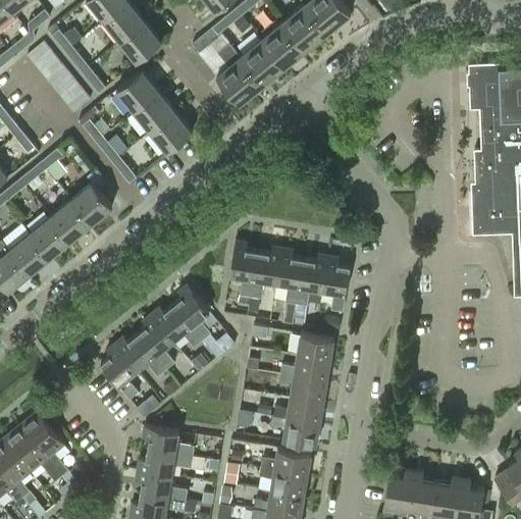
[(0,0),(0,24),(14,13),(3,0),(0,0)]
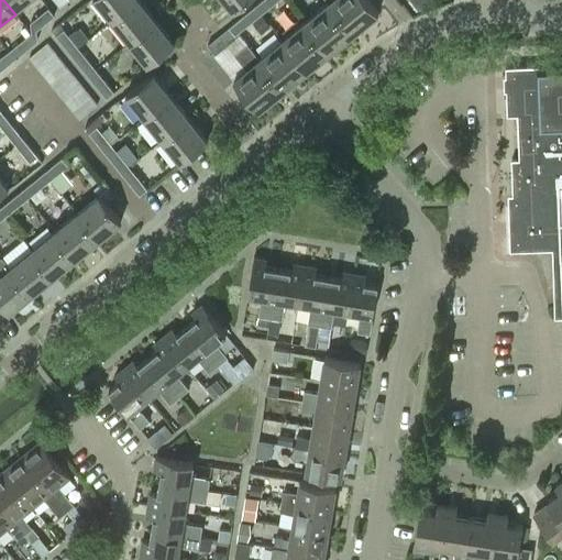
[(3,0),(15,14),(33,0),(3,0)]
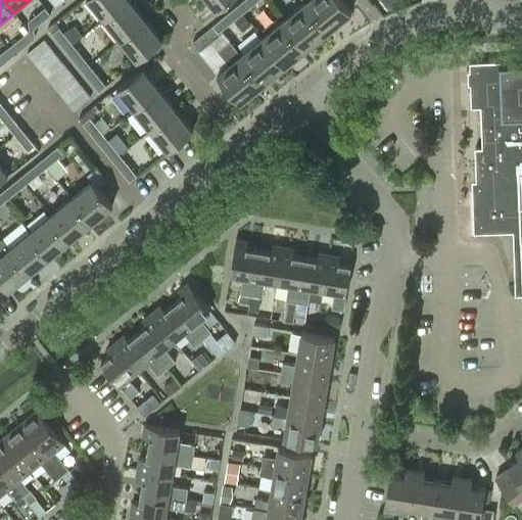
[(64,0),(49,0),(56,8),(65,1),(64,0)]
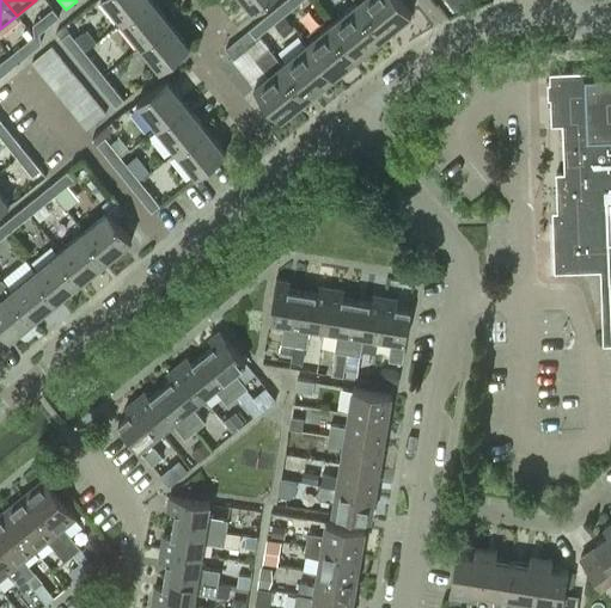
[(102,0),(122,24),(151,0),(102,0)]
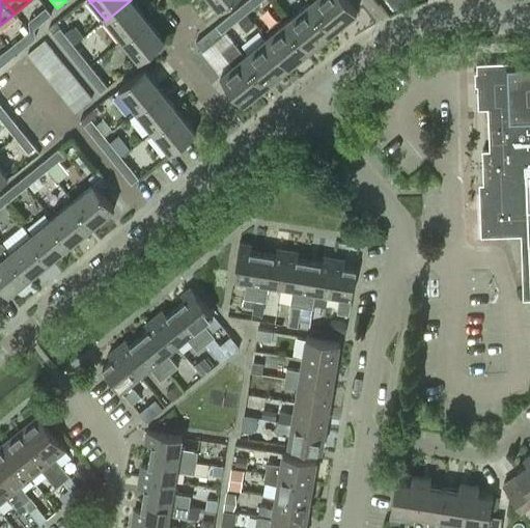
[(122,43),(148,22),(131,0),(106,21),(122,43)]
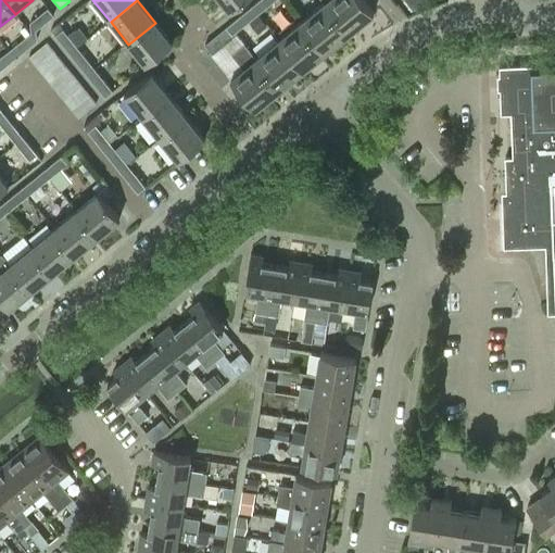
[(218,0),(231,15),(249,0),(218,0)]
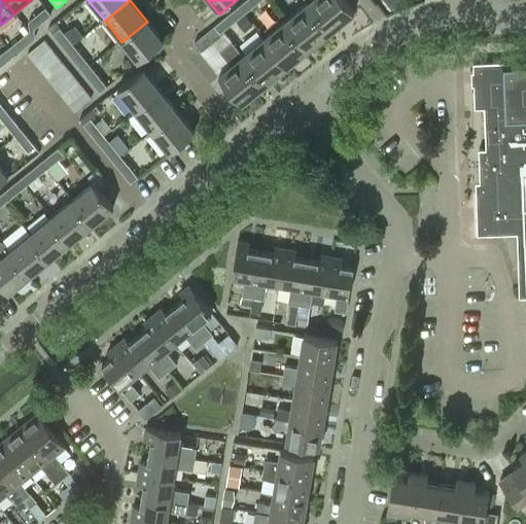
[(244,16),(256,7),(250,0),(239,10),(244,16)]
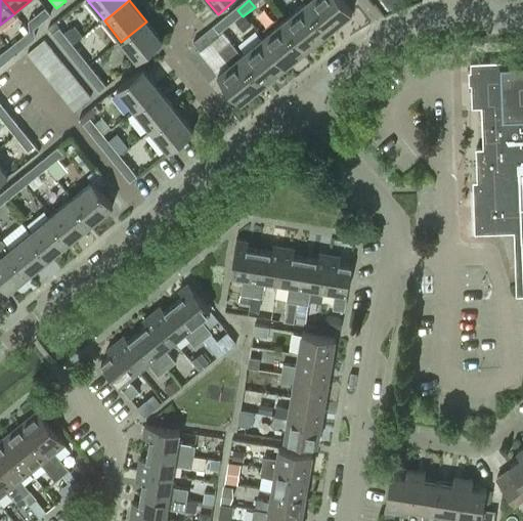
[(321,40),(336,29),(312,0),(303,0),(307,5),(299,12),(321,40)]
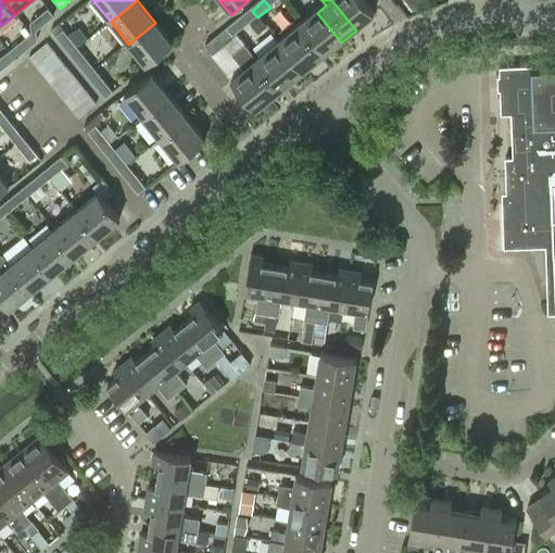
[(331,0),(356,30),(375,15),(362,0),(331,0)]
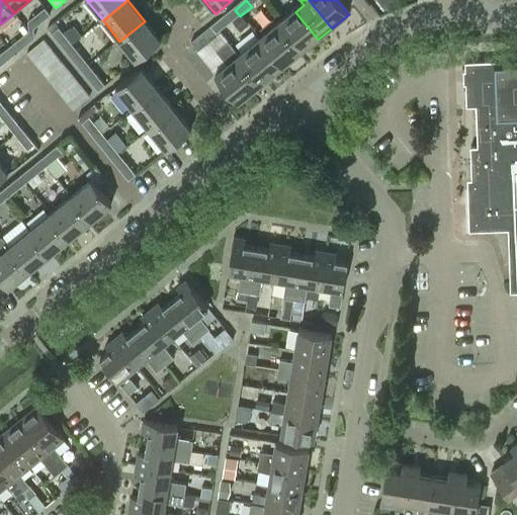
[(395,0),(378,0),(377,1),(385,10),(397,2),(395,0)]
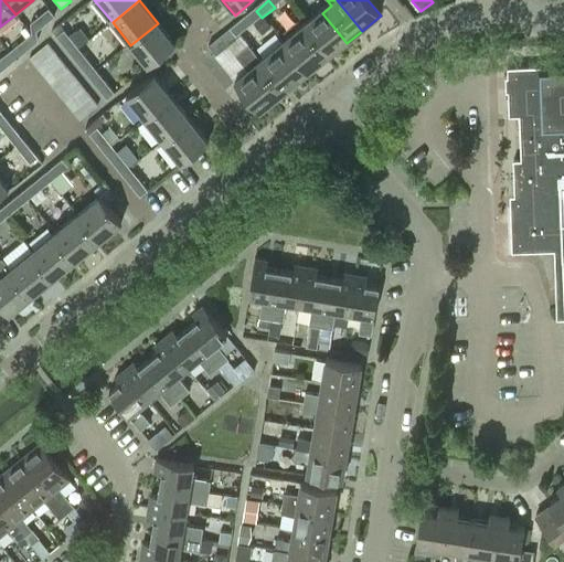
[(50,11),(32,25),(39,33),(56,19),(50,11)]
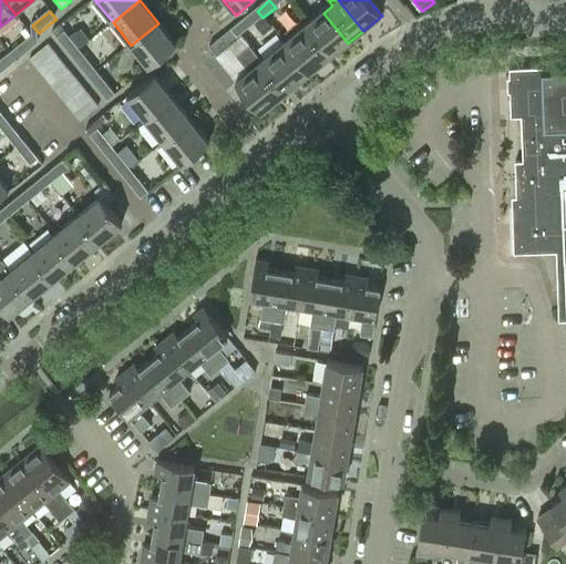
[(250,29),(263,18),(257,11),(244,21),(250,29)]
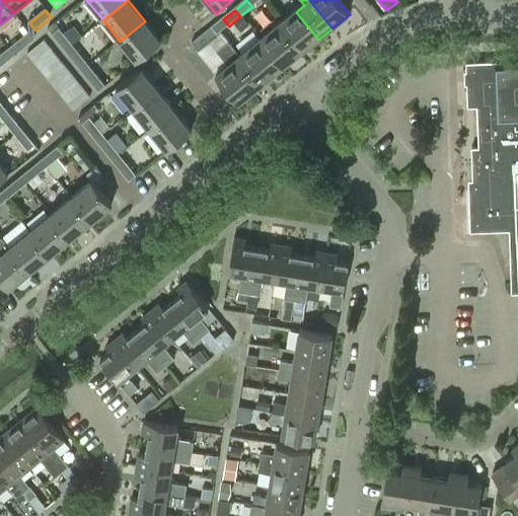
[(306,50),(318,40),(296,12),(284,22),(306,50)]
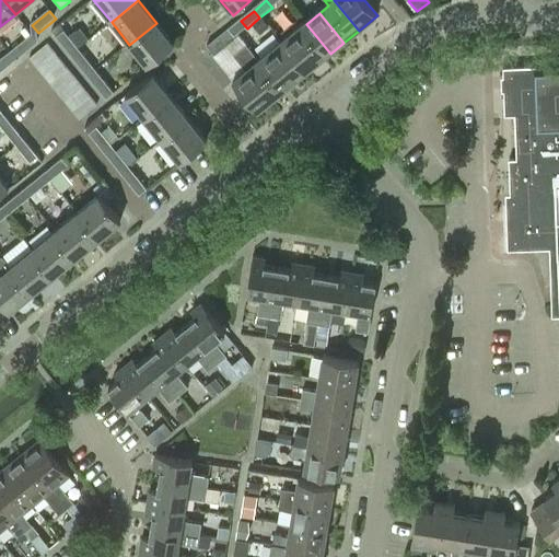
[(261,19),(253,25),(261,36),(269,30),(261,19)]
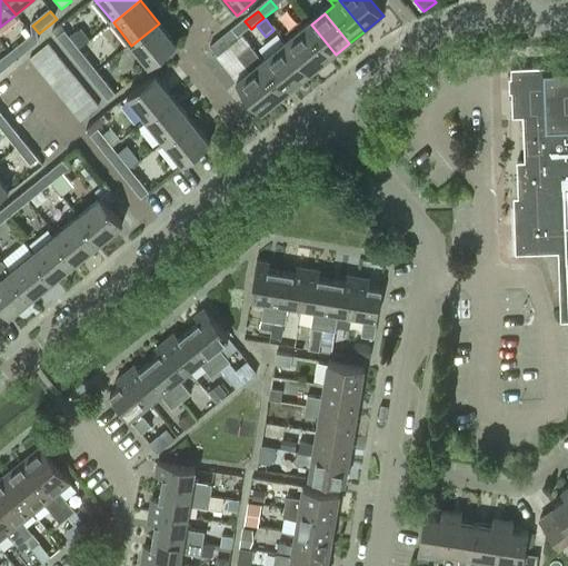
[(238,39),(251,29),(245,21),(231,32),(238,39)]
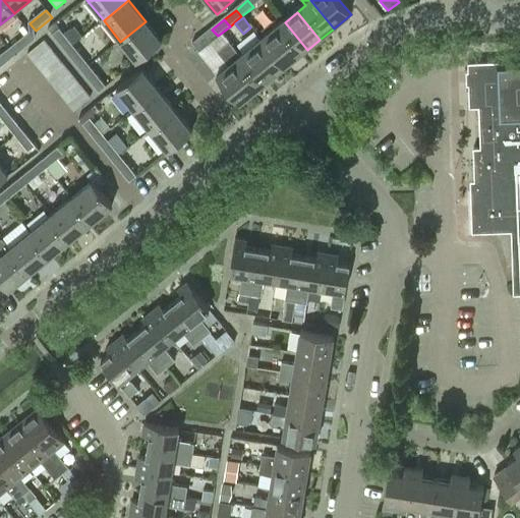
[(137,62),(162,42),(146,21),(120,42),(137,62)]
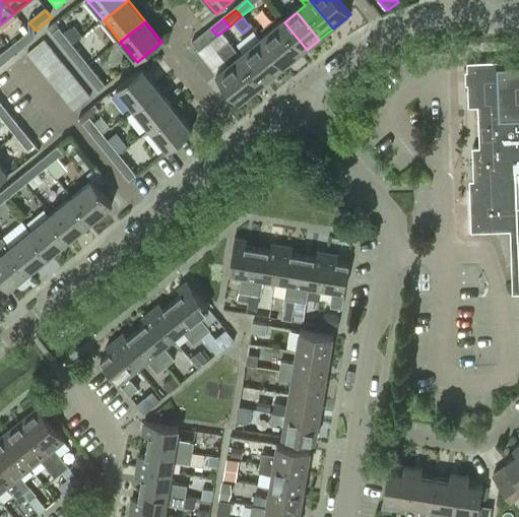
[(296,59),(307,50),(284,22),(273,31),(296,59)]
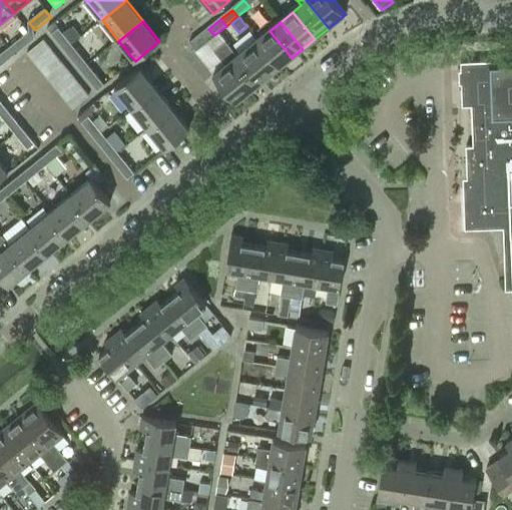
[(214,35),(208,29),(208,28),(189,44),(197,54),(216,38),(214,35)]
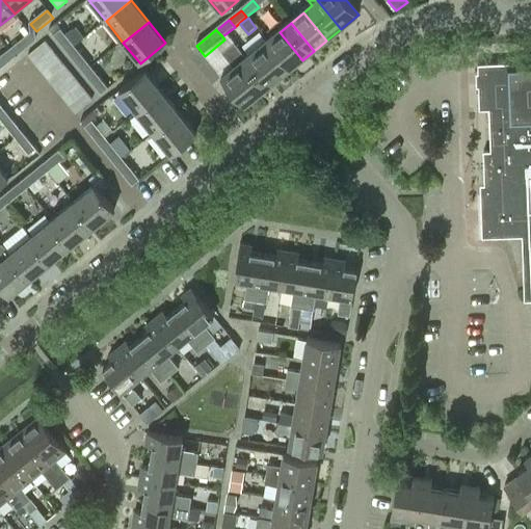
[(54,37),(70,56),(77,50),(61,31),(54,37)]
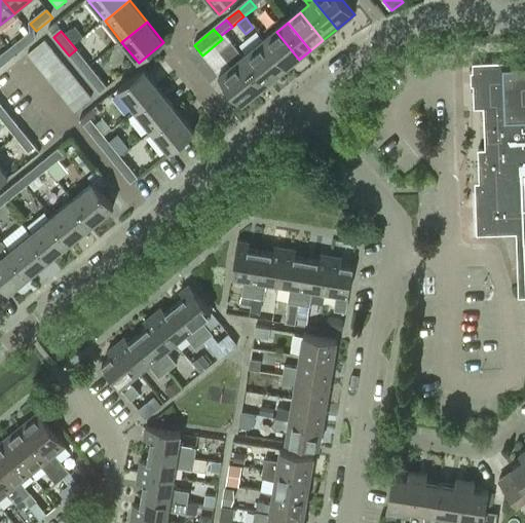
[(287,70),(299,60),(276,32),(264,42),(287,70)]
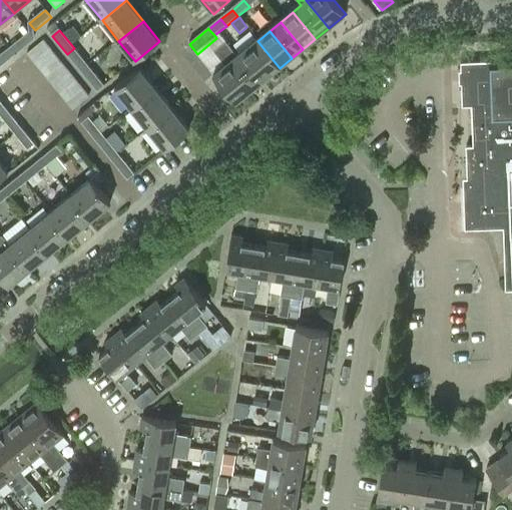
[(19,53),(36,40),(30,33),(13,46),(19,53)]
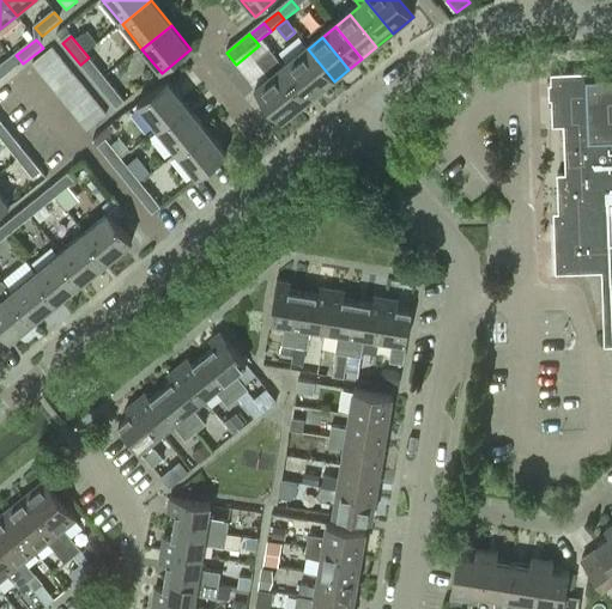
[(321,92),(334,81),(308,49),(294,60),(321,92)]
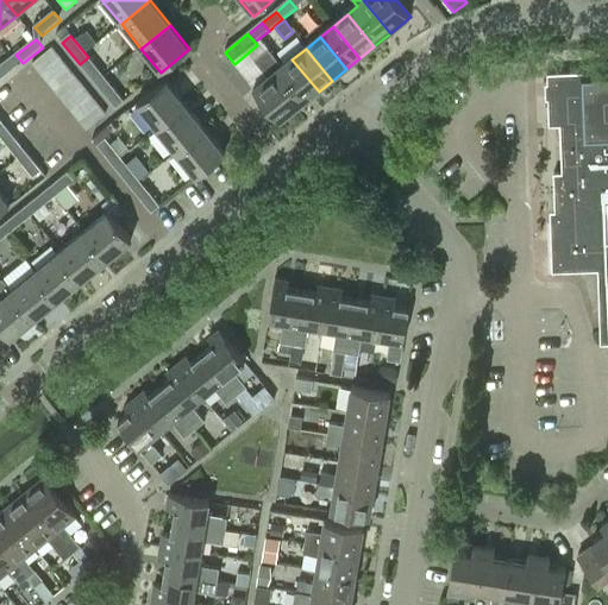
[(41,76),(61,60),(52,50),(33,67),(41,76)]
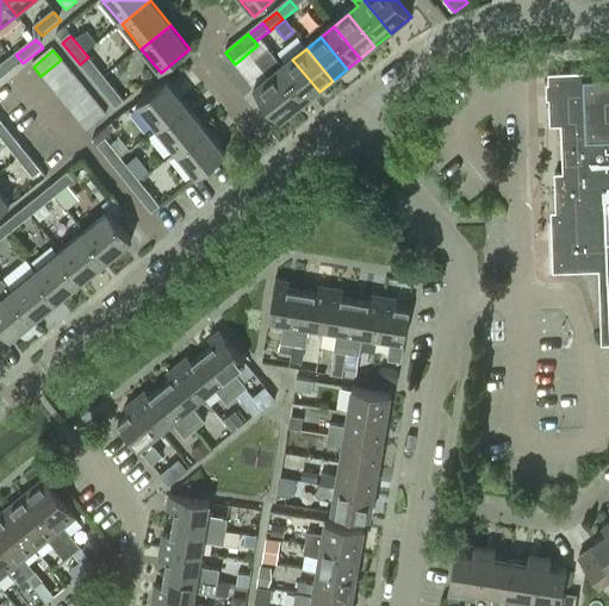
[(319,92),(292,60),(283,68),(269,51),(262,57),(303,106),(319,92)]
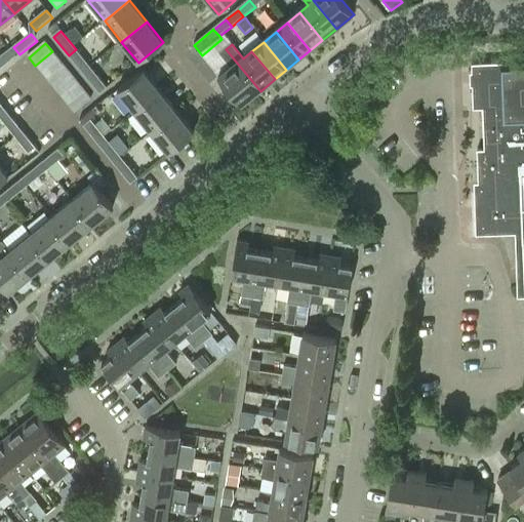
[(242,106),(260,91),(226,49),(220,54),(231,67),(218,77),(242,106)]
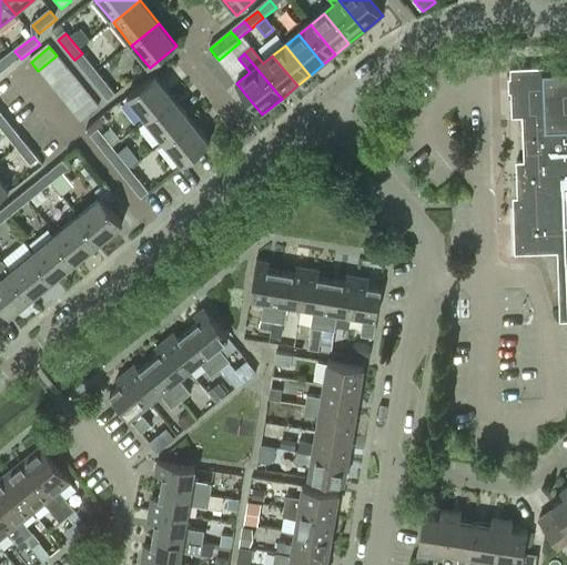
[(0,62),(0,76),(17,62),(10,54),(0,62)]
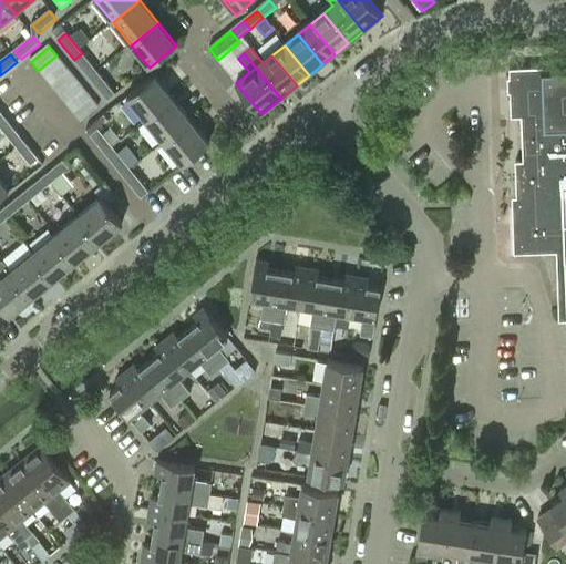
[(45,80),(63,64),(57,55),(38,71),(45,80)]
